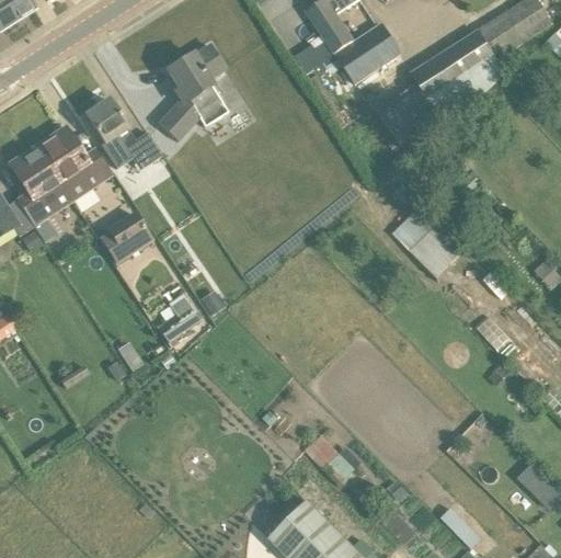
[(0,0),(0,29),(34,8),(29,0),(0,0)]
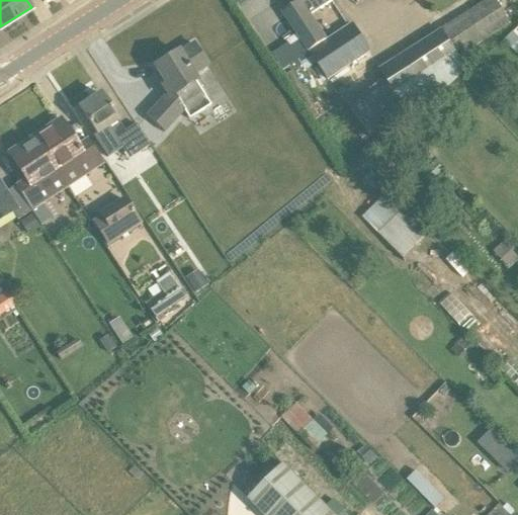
[(282,10),(310,50),(324,41),(307,16),(331,0),(298,0),(282,10)]
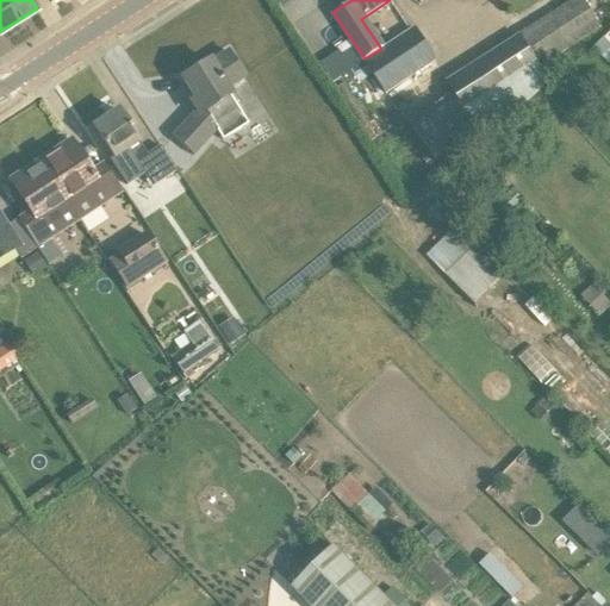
[(567,0),(447,79),(454,89),(409,119),(436,160),(480,130),(481,132),(517,110),(516,108),(540,92),(534,82),(559,68),(553,57),(603,25),(585,0),(567,0)]
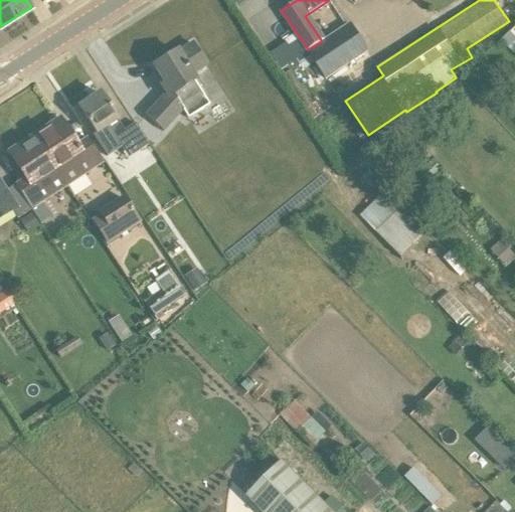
[(367,49),(350,22),(322,41),(308,49),(326,76),(367,49)]
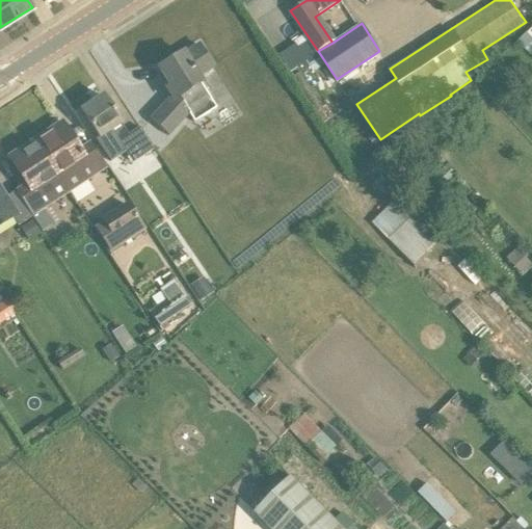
[(150,116),(168,134),(188,112),(194,121),(216,106),(201,81),(202,81),(197,75),(213,64),(198,43),(184,52),(183,51),(159,67),(169,83),(165,85),(171,94),(150,116)]
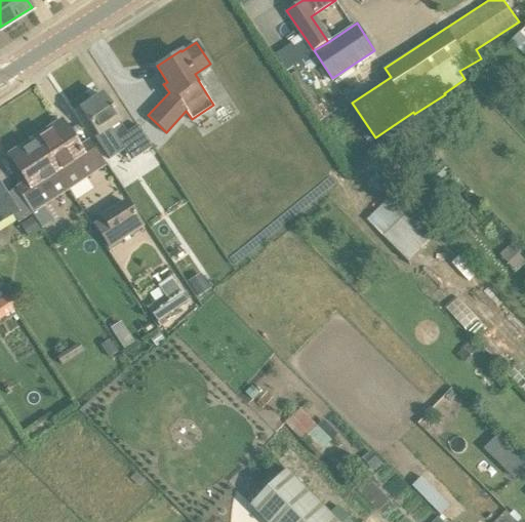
[(126,130),(101,92),(79,107),(98,136),(110,128),(130,159),(152,145),(137,123),(126,130)]
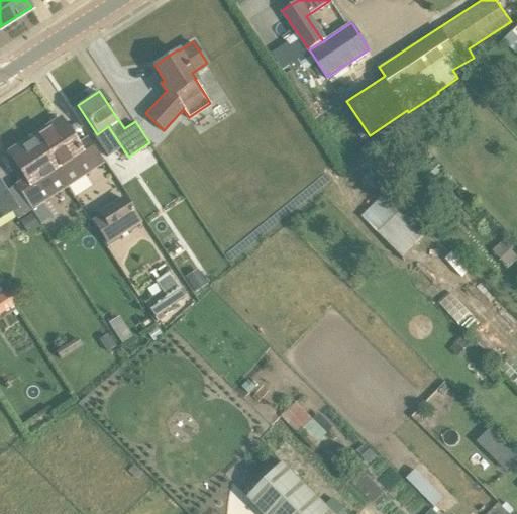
[(60,117),(34,134),(67,185),(103,161),(87,136),(77,143),(60,117)]
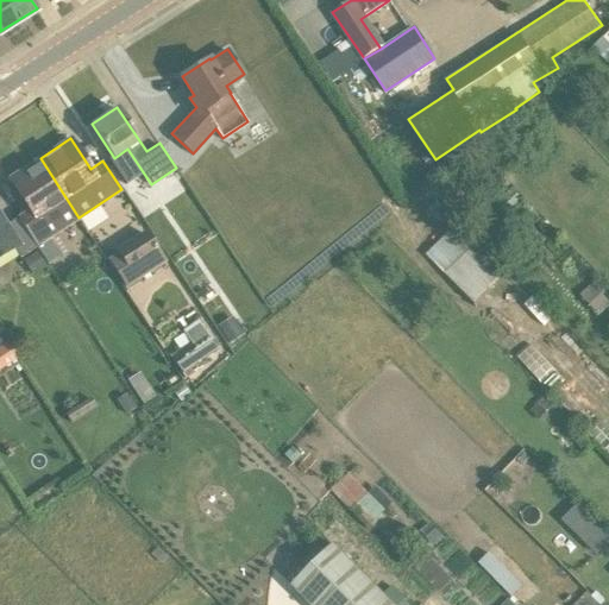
[(79,218),(41,158),(10,177),(30,208),(18,216),(36,245),(79,218)]
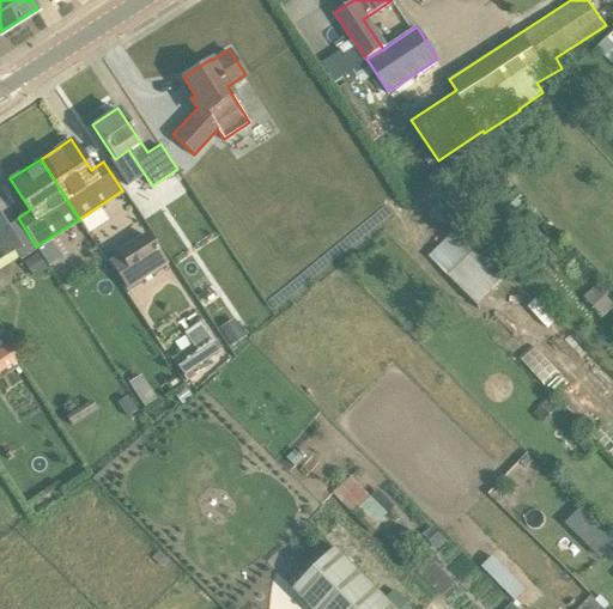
[(0,256),(13,248),(20,257),(36,247),(18,218),(6,225),(0,217),(0,256)]
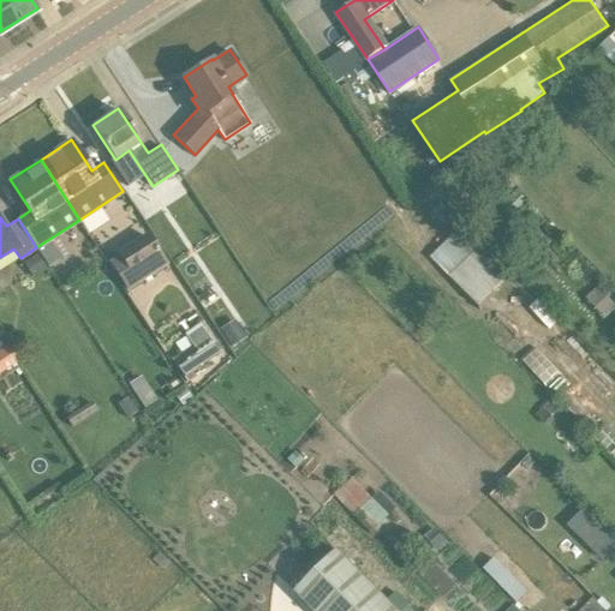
[(126,287),(168,261),(151,233),(108,259),(126,287)]
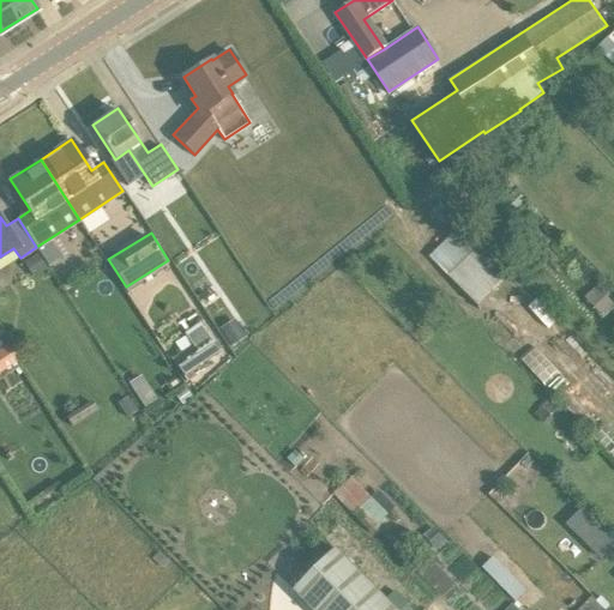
[(510,269),(480,239),(447,271),(477,301),(510,269)]
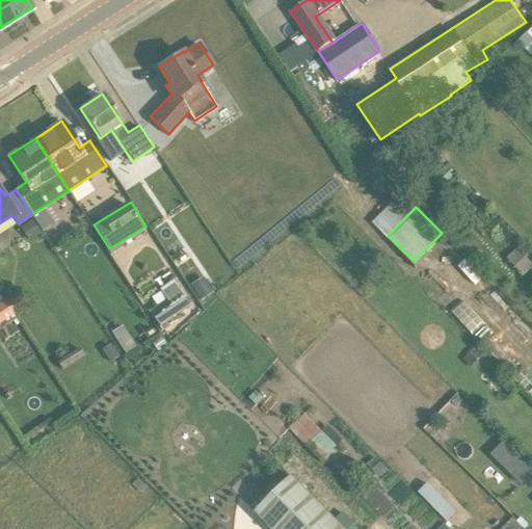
[(42,231),(31,217),(20,226),(29,239),(42,231)]
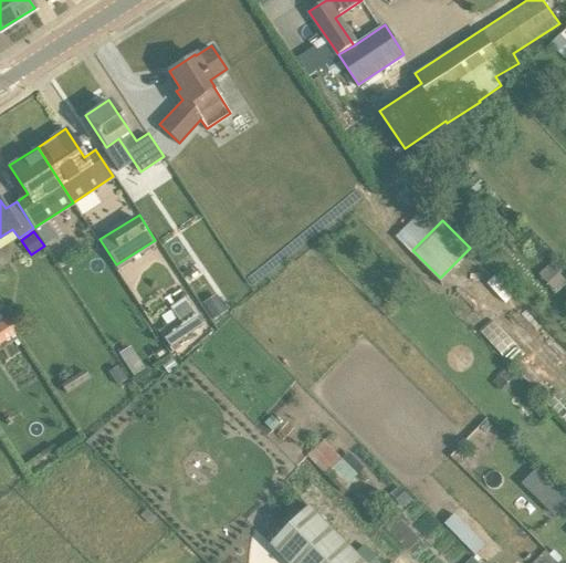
[(555,291),(563,285),(565,281),(565,273),(553,260),(538,272),(555,291)]
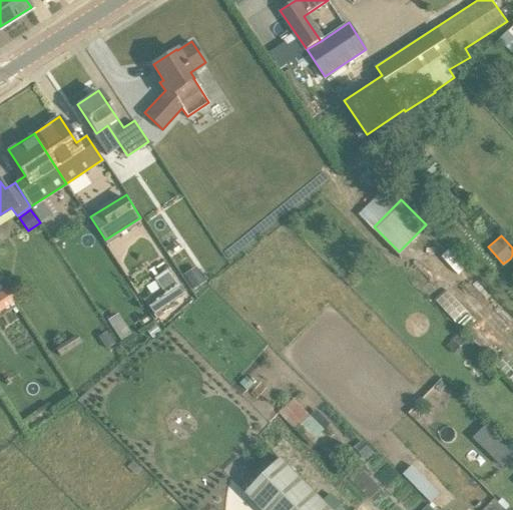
[(160,286),(142,297),(152,312),(181,293),(165,269),(153,277),(160,286)]
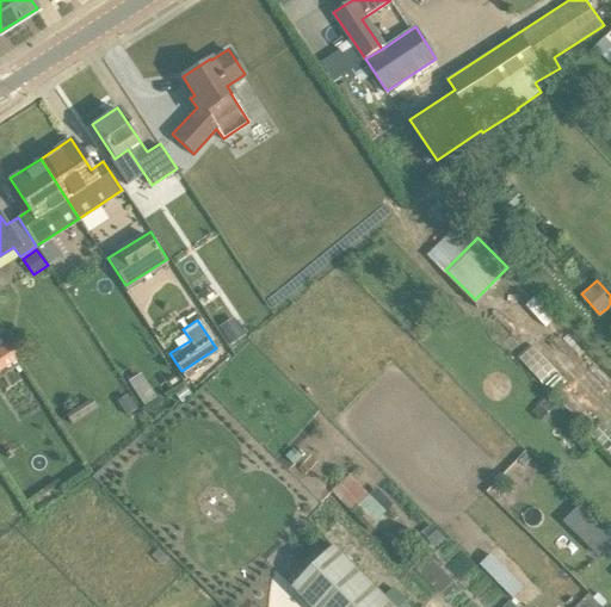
[(0,370),(17,359),(6,342),(0,346),(0,370)]
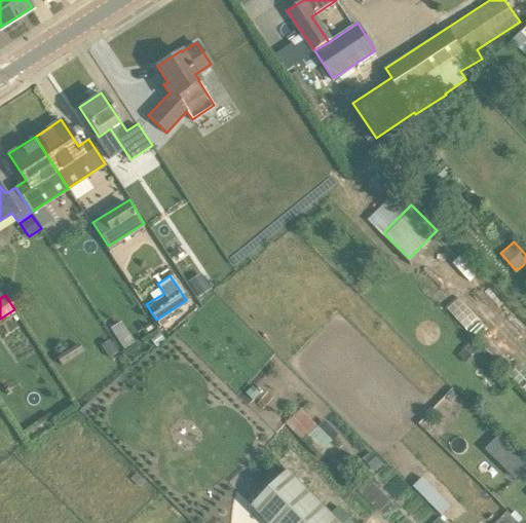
[(481,320),(468,332),(475,338),(487,326),(481,320)]
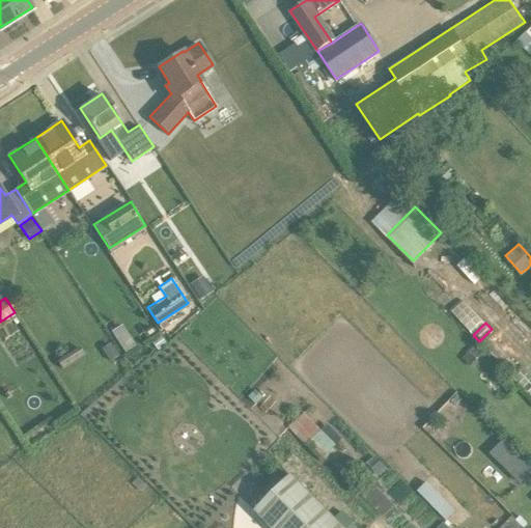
[(151,341),(158,349),(162,345),(166,342),(166,341),(160,334),(151,341)]
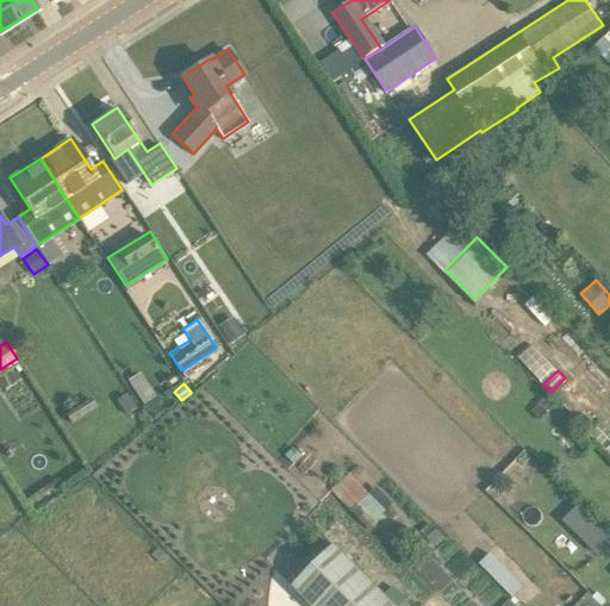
[(117,399),(126,413),(136,407),(126,392),(117,399)]
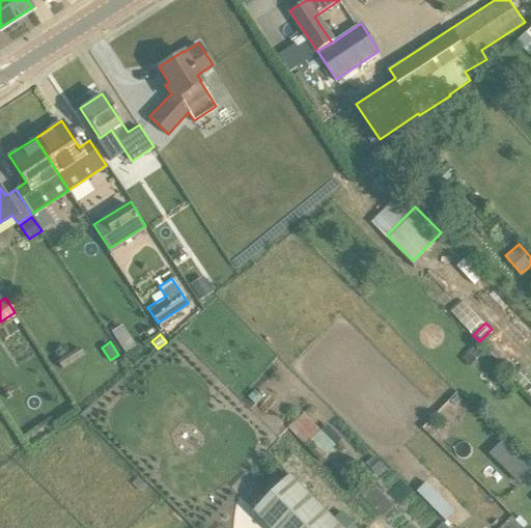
[(248,395),(255,403),(262,395),(256,388),(248,395)]
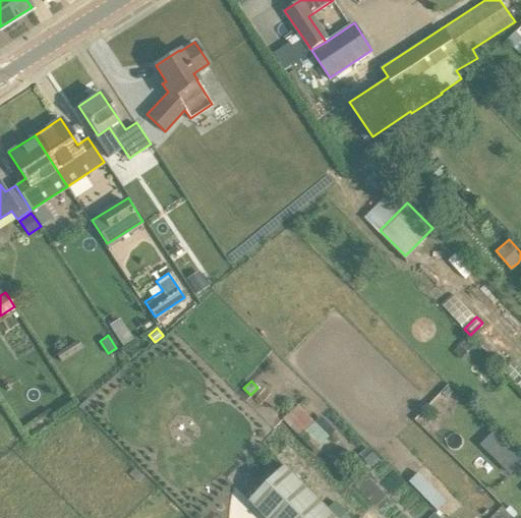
[(313,450),(322,443),(317,439),(307,427),(315,419),(298,403),(282,417),(313,450)]
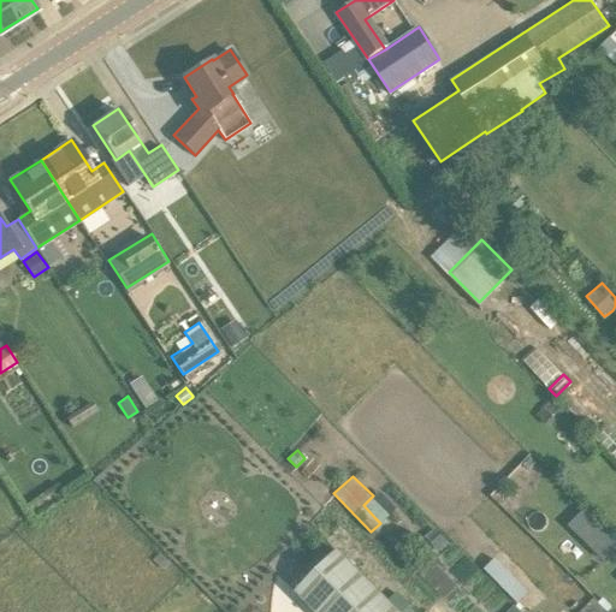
[(569,524),(579,534),(594,520),(584,509),(569,524)]
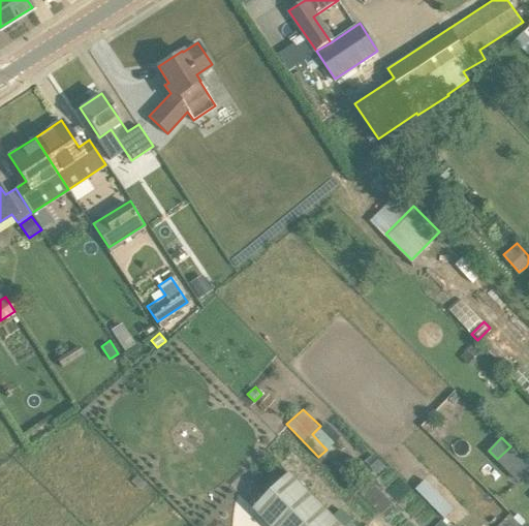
[(374,452),(365,459),(375,471),(383,463),(374,452)]
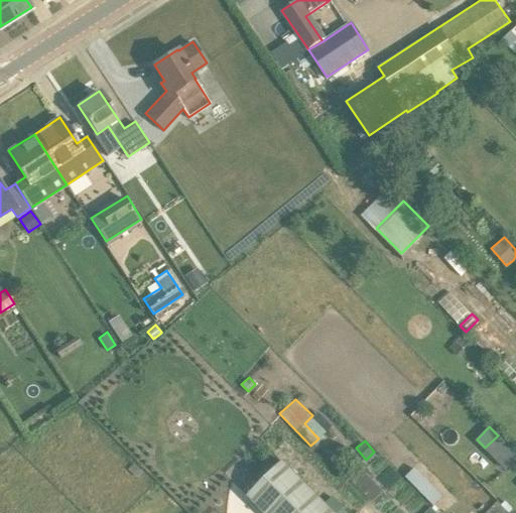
[(335,512),(282,461),(247,495),(264,512),(335,512)]
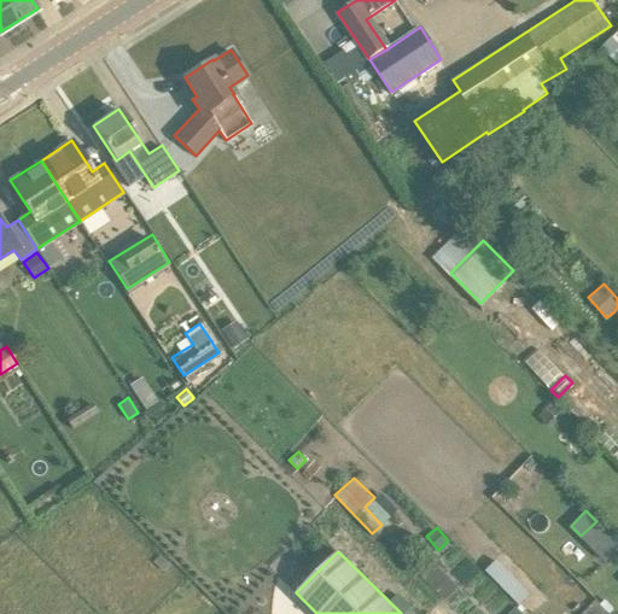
[(613,613),(596,596),(578,613),(613,613)]
